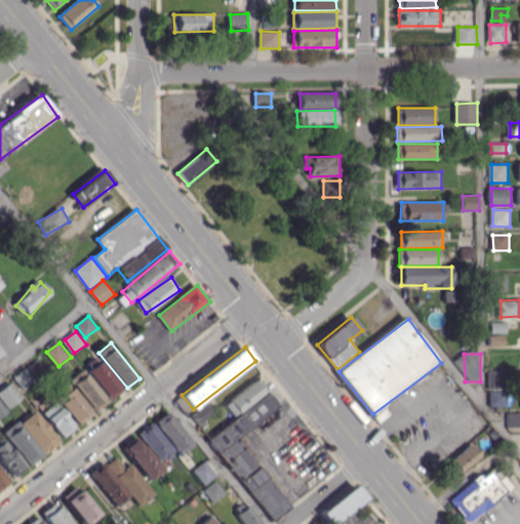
[(86,367),(114,399),(125,389),(98,357),(86,367)]
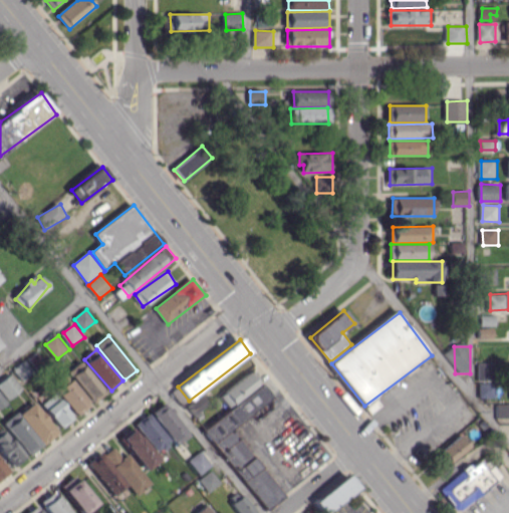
[(93,404),(106,395),(84,361),(70,370),(93,404)]
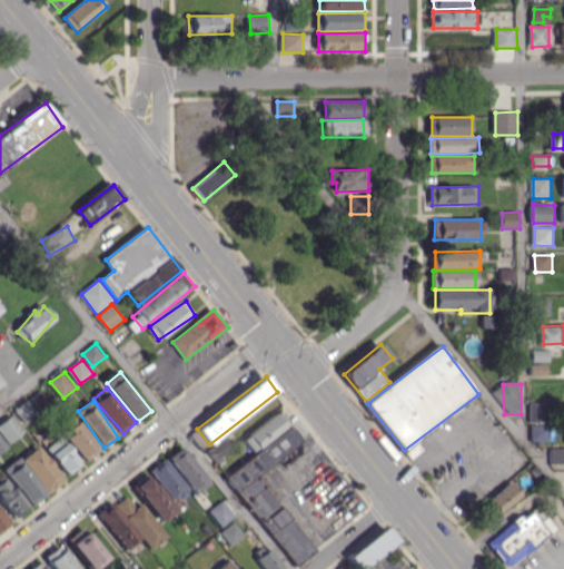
[(548,403),(532,403),(533,422),(548,422),(548,403)]
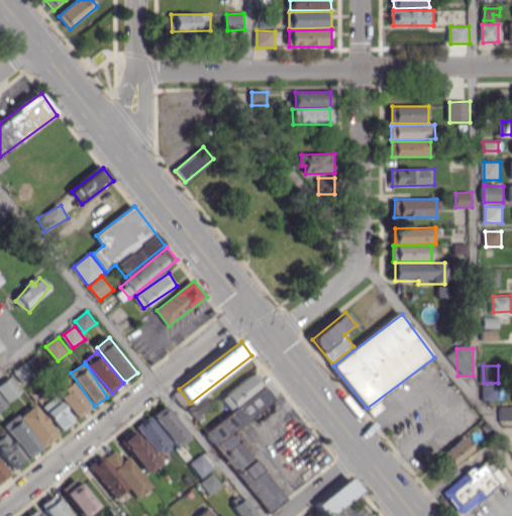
[(231,411),(265,385),(254,373),(222,399),(231,411)]
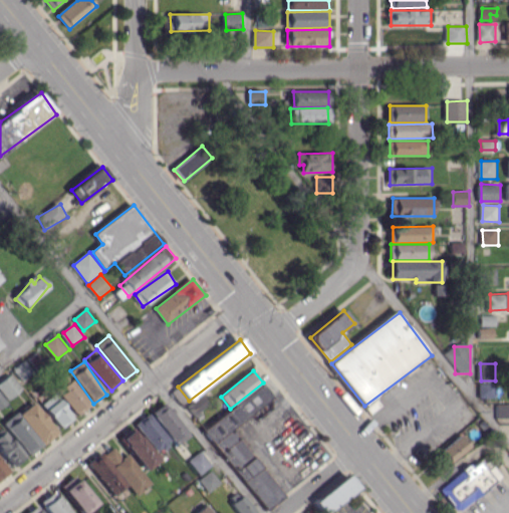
[(24,390),(12,374),(0,383),(0,388),(9,401),(24,390)]
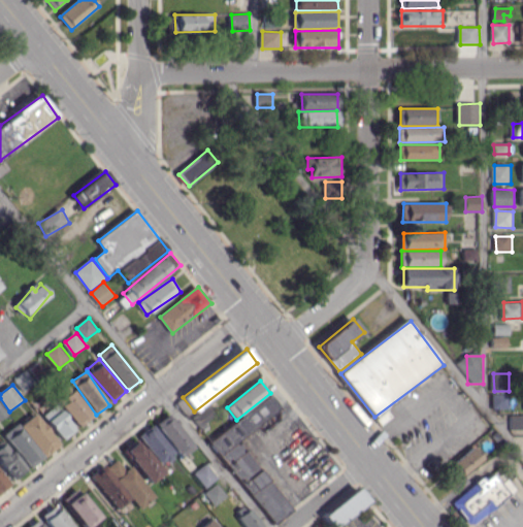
[(58,399),(80,428),(94,417),(71,389),(58,399)]
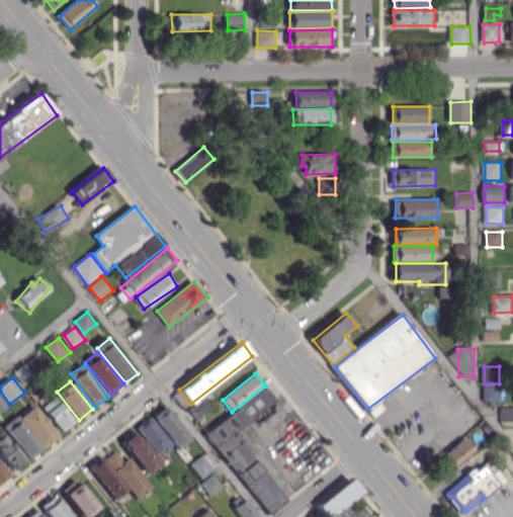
[(501,402),(501,388),(486,386),(486,402),(501,402)]
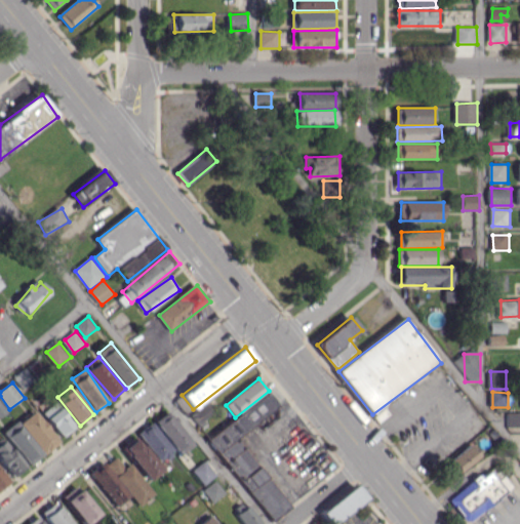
[(273,522),(291,509),(239,438),(280,407),(271,394),(210,438),(273,522)]
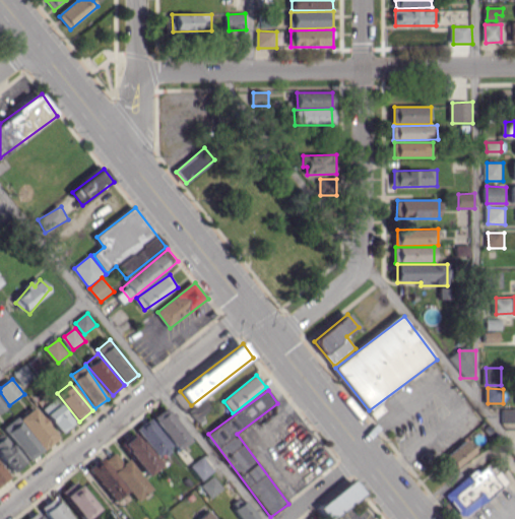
[(10,407),(0,395),(0,411),(2,414),(10,407)]
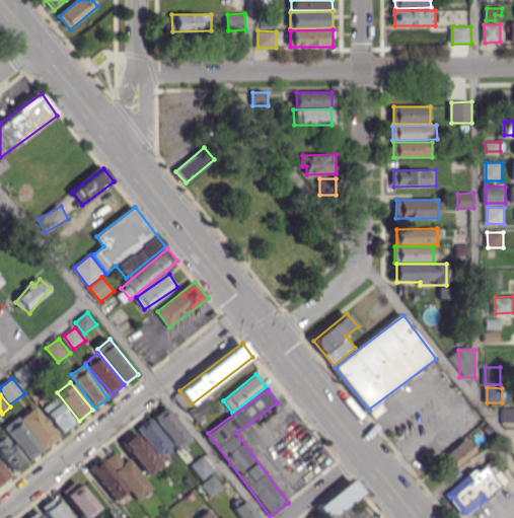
[(44,409),(62,433),(76,423),(57,398),(44,409)]
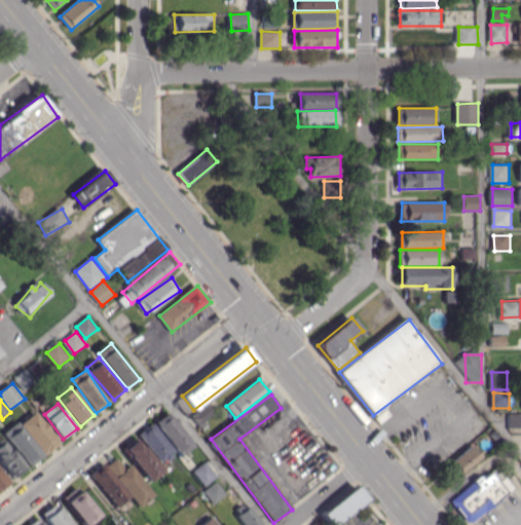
[(62,445),(38,411),(6,433),(30,466),(62,445)]
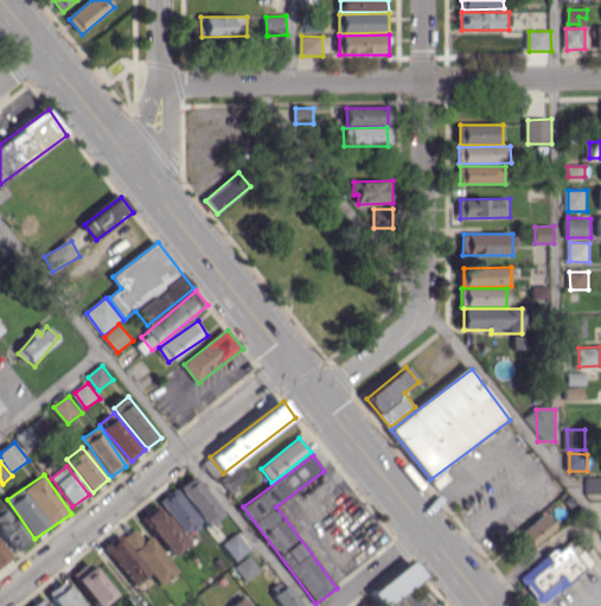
[(180,489),(210,527),(227,514),(196,476),(180,489)]
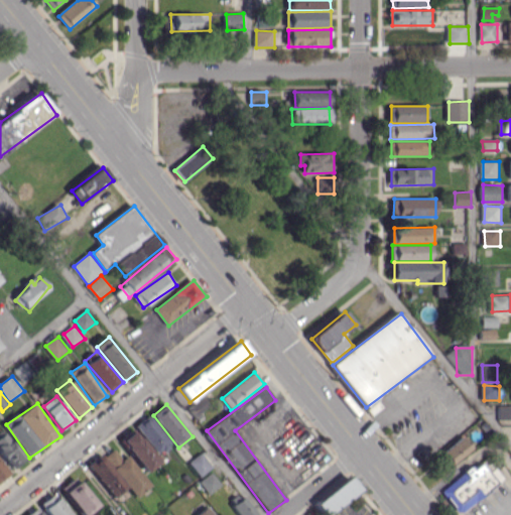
[(510,406),(501,407),(501,420),(510,419),(510,406)]
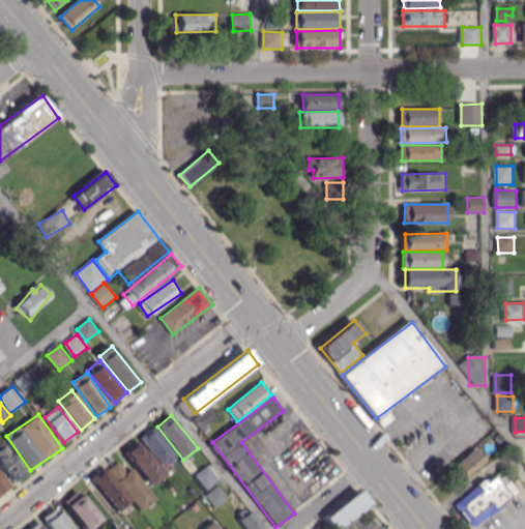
[(178,456),(154,428),(141,438),(165,467),(178,456)]
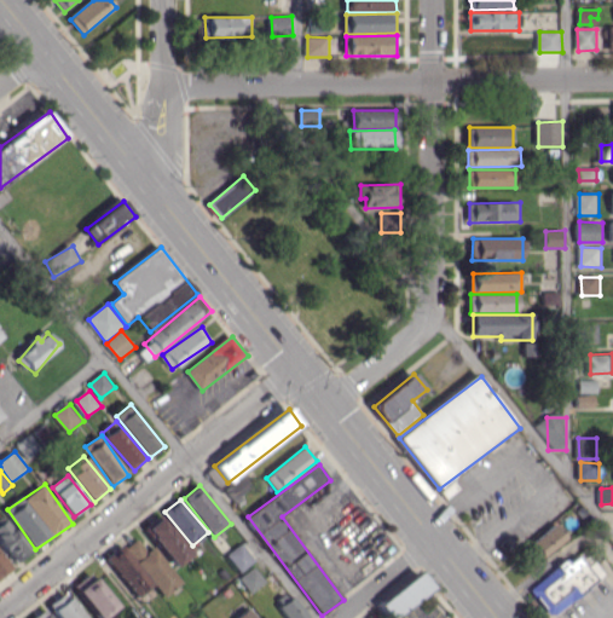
[(148,527),(174,567),(191,558),(166,517),(148,527)]
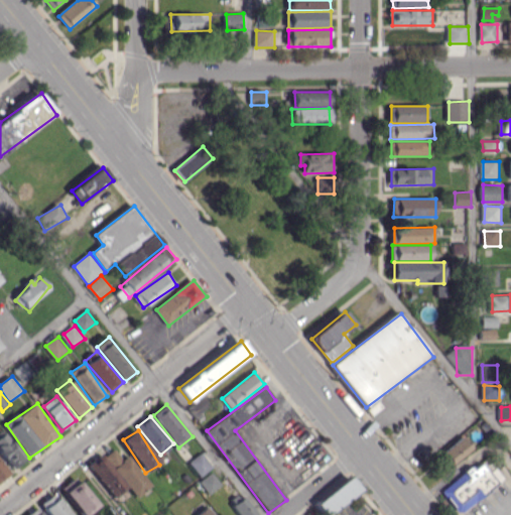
[(0,435),(0,449),(13,470),(26,462),(7,431),(0,435)]
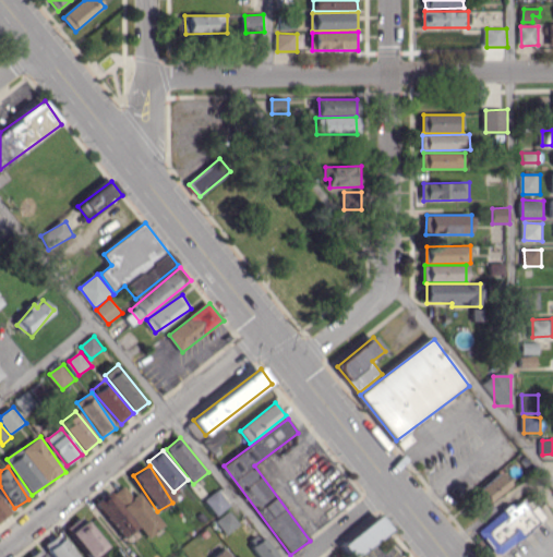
[(478,492),(488,505),(514,485),(503,472),(478,492)]
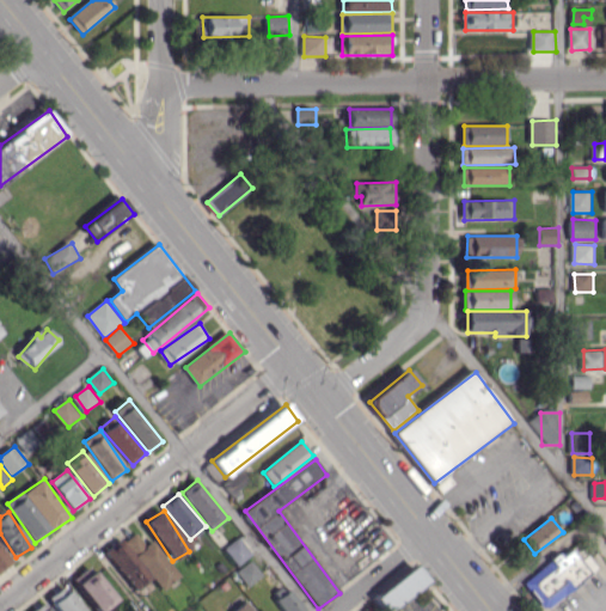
[(127,543),(166,590),(182,575),(153,541),(148,545),(139,533),(127,543)]
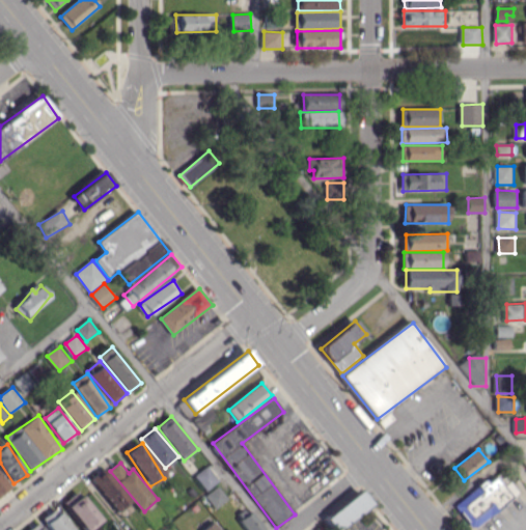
[(197,476),(209,491),(221,481),(210,467),(197,476)]
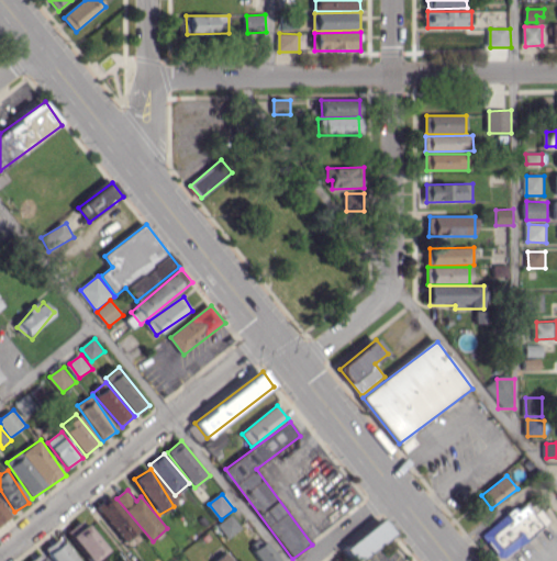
[(141,533),(113,495),(99,506),(126,543),(141,533)]
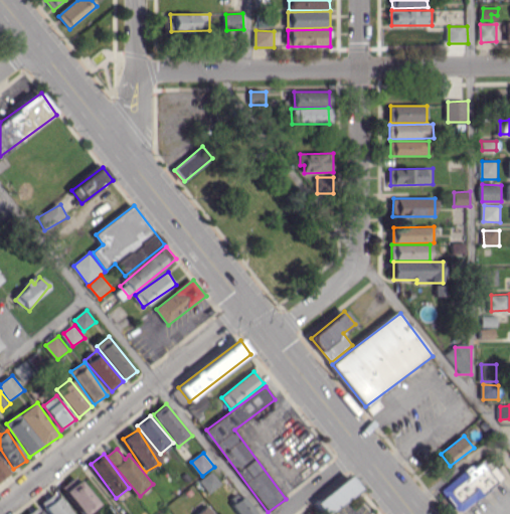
[(0,482),(12,472),(0,457),(0,482)]
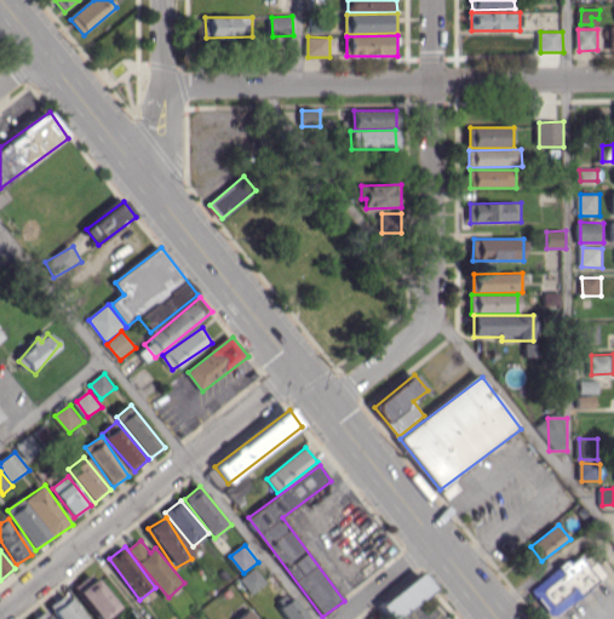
[(569,561),(533,588),(554,618),(609,578),(590,551),(572,565),(569,561)]
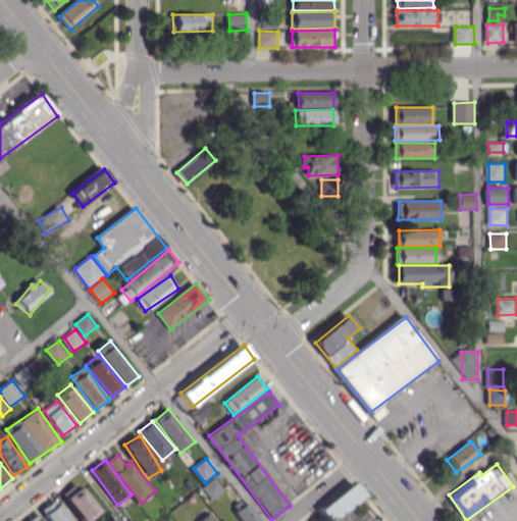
[(226,490),(216,478),(204,487),(213,501),(226,490)]
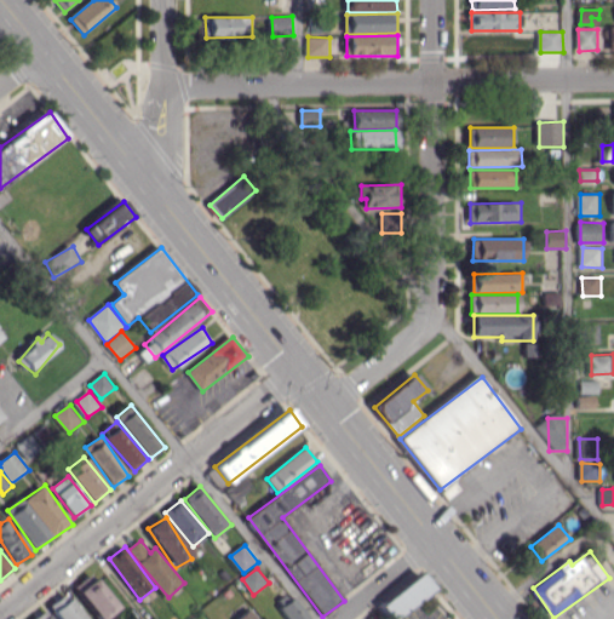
[(395,618),(434,589),(422,573),(380,606),(391,618),(395,618)]
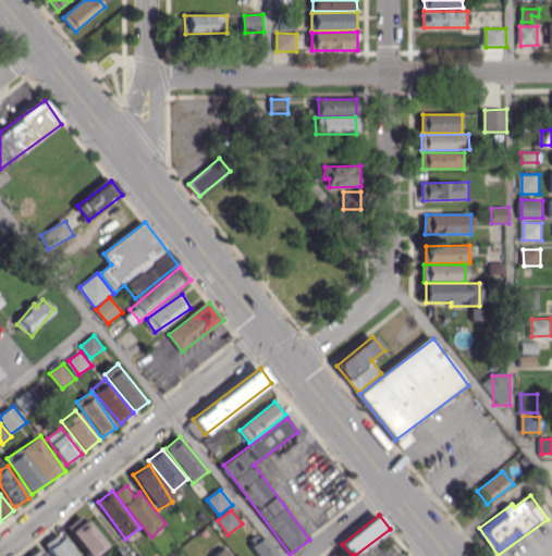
[(94,555),(107,546),(84,516),(68,528),(88,555),(94,555)]
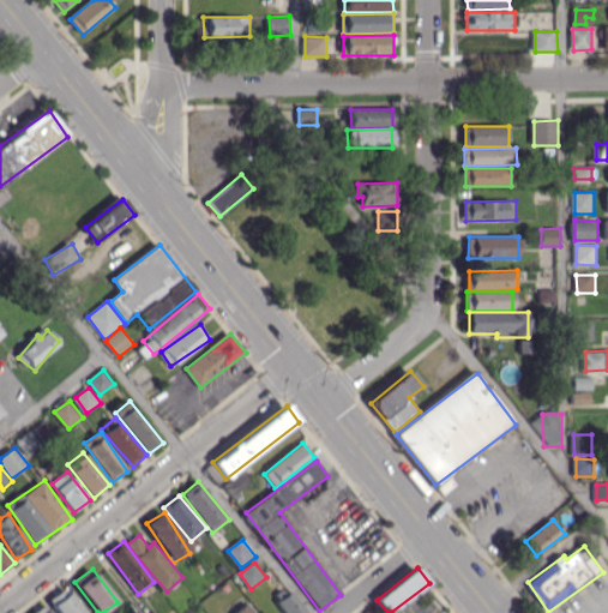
[(85,612),(66,588),(50,601),(59,612),(85,612)]
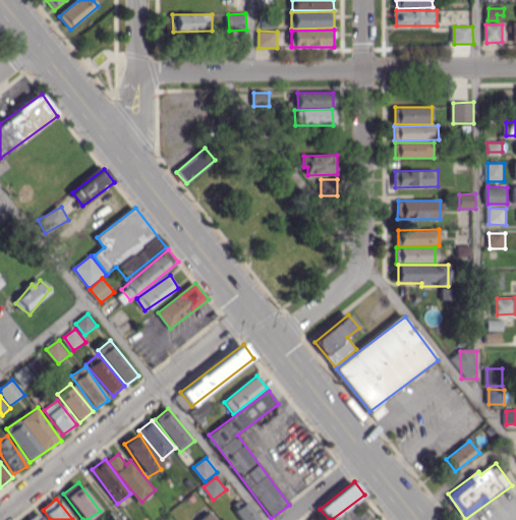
[(261,519),(263,518),(246,501),(235,511),(242,519),(261,519)]
